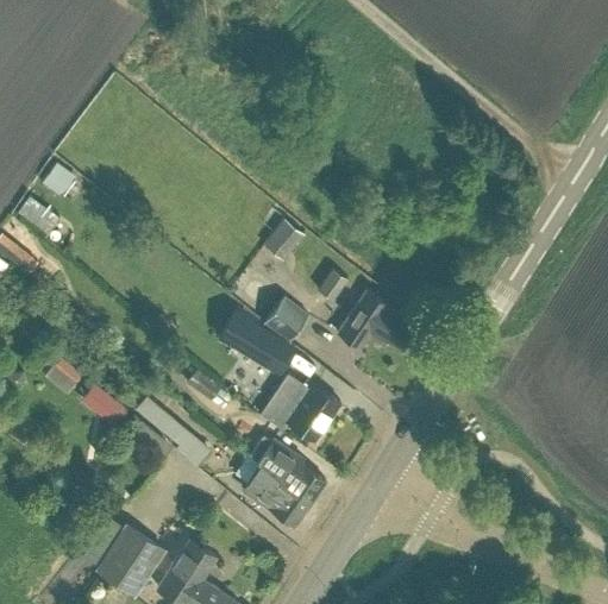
[(44,182),(62,196),(76,177),(58,163),(44,182)]
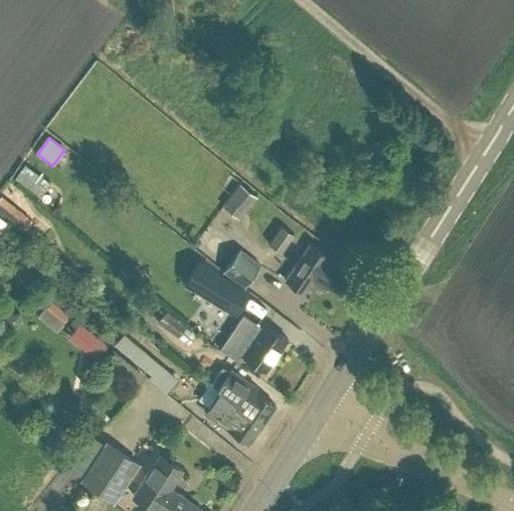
[(241,217),(257,198),(209,160),(194,179),(241,217)]
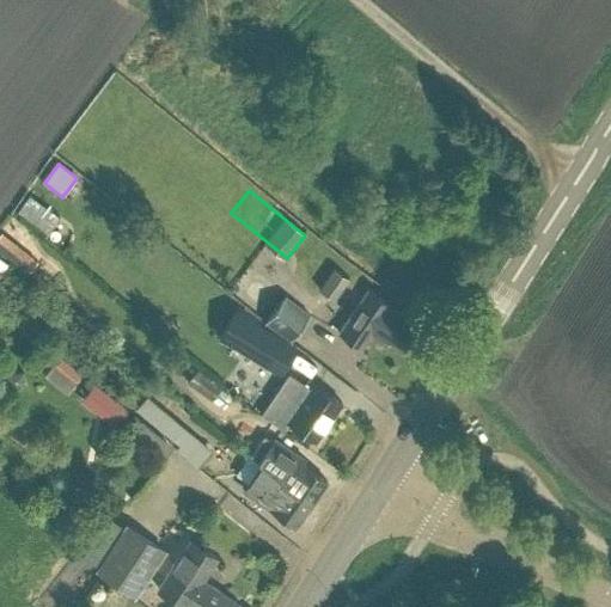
[(49,234),(61,219),(31,197),(19,213),(49,234)]
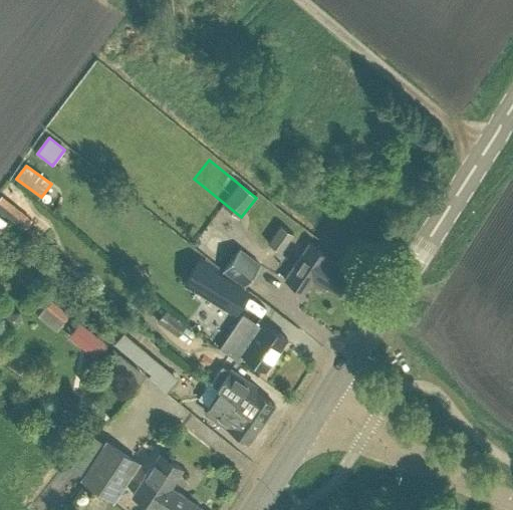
[(0,210),(0,221),(8,227),(13,219),(0,210)]
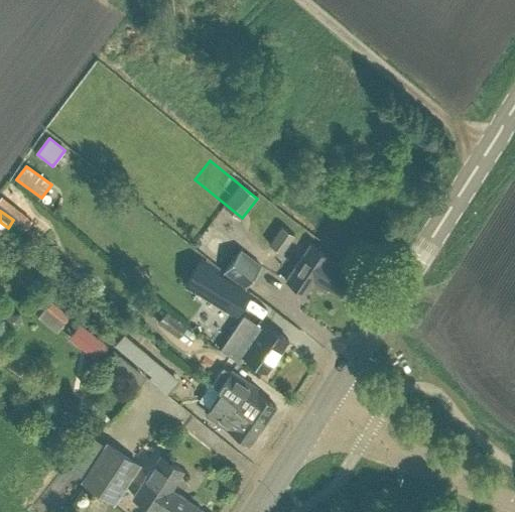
[(283,256),(295,238),(282,229),(269,247),(283,256)]
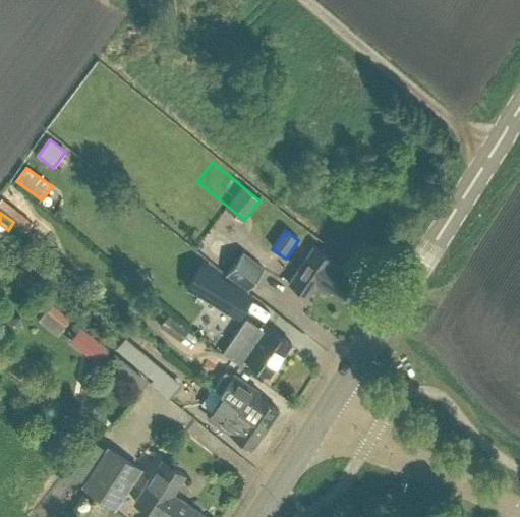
[(347,278),(349,275),(312,249),(289,285),(308,297),(315,286),(329,295),(332,291),(350,303),(361,287),(347,278)]
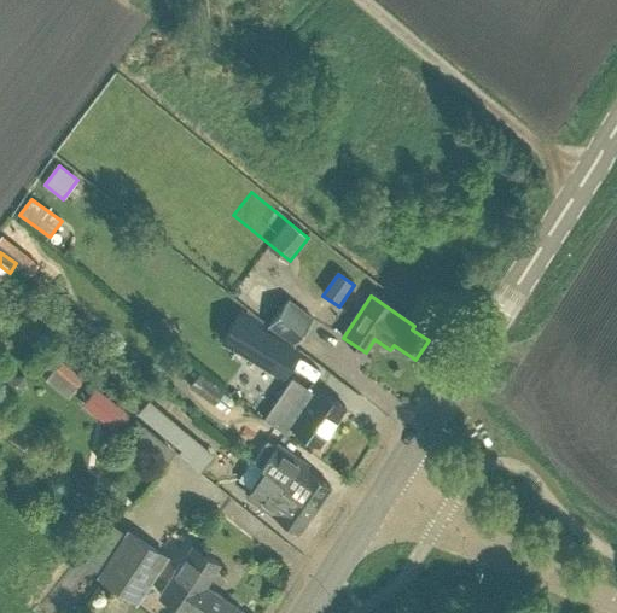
[(294,348),(315,320),(290,301),(268,328),(294,348)]
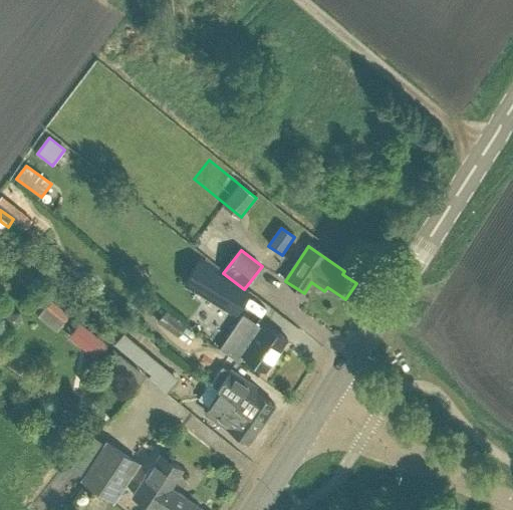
[(185,285),(218,306),(227,290),(215,283),(220,275),(199,262),(185,285)]
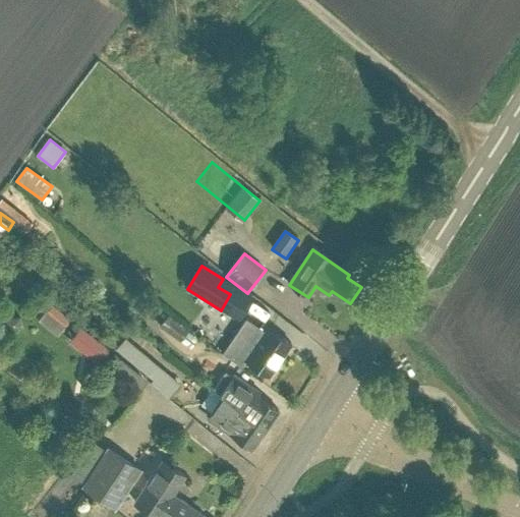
[(52,307),(46,314),(64,329),(70,322),(52,307)]
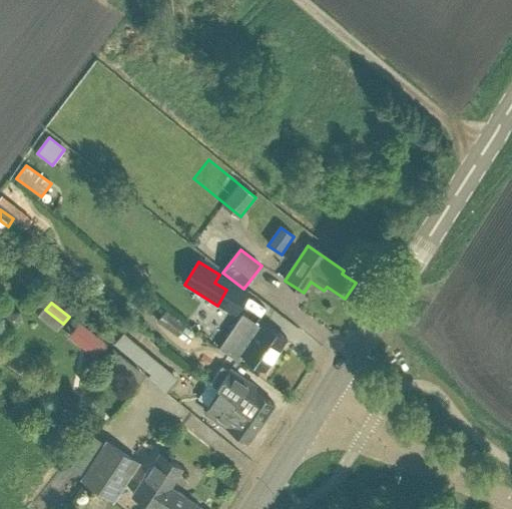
[(166,312),(157,324),(178,338),(186,326),(166,312)]
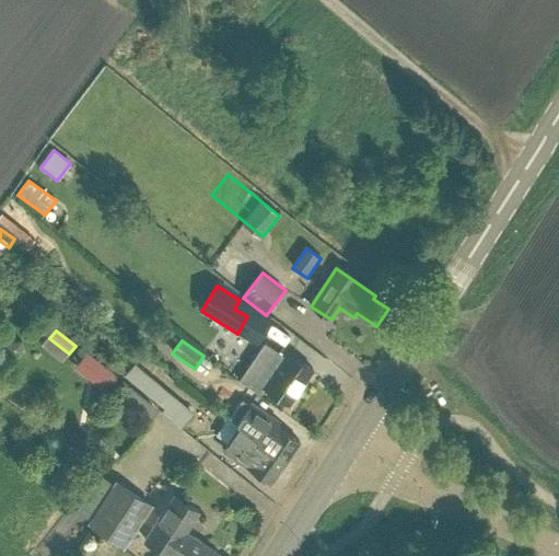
[(291,406),(313,372),(283,351),(280,356),(265,345),(240,383),(257,394),(261,386),(291,406)]
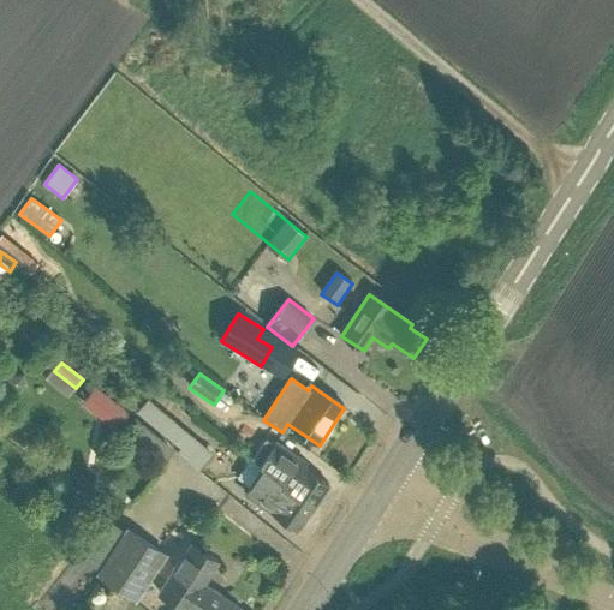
[(192,438),(148,401),(138,414),(182,450),(192,438)]
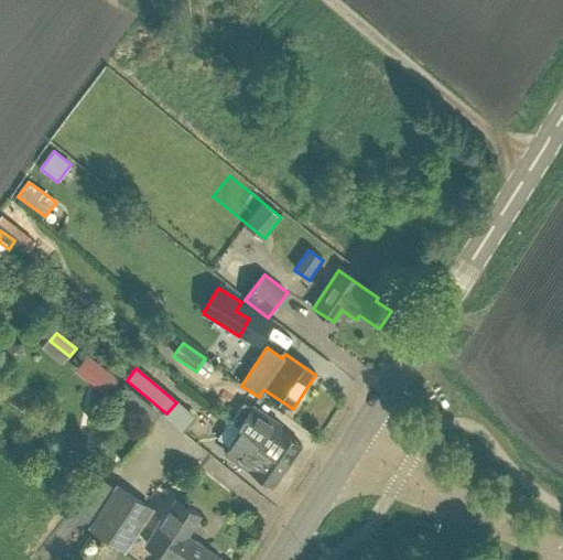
[(104,370),(90,387),(107,399),(119,384),(104,370)]
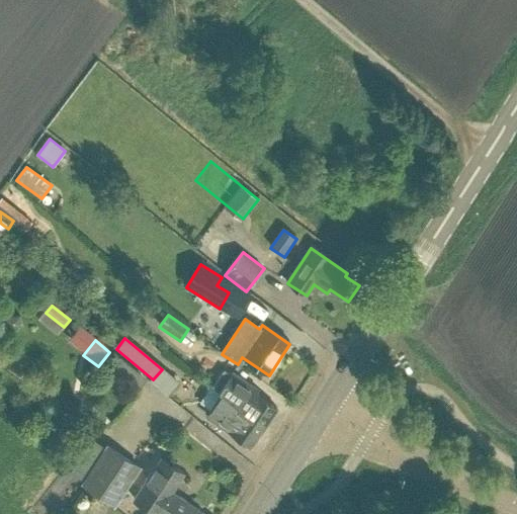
[(240,413),(264,429),(277,411),(243,388),(244,386),(234,377),(225,371),(214,388),(212,387),(211,388),(221,395),(220,397),(240,413)]
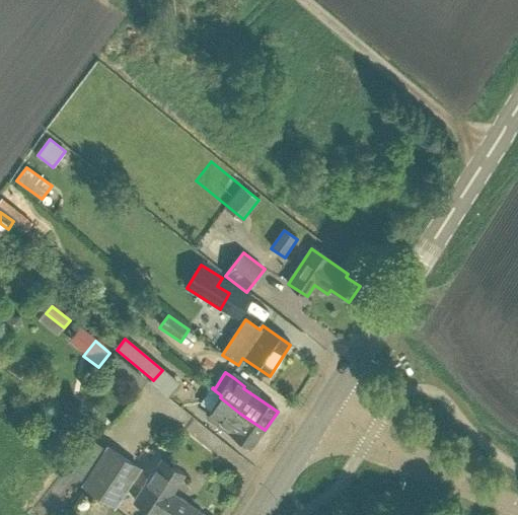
[(251,449),(265,430),(240,414),(220,397),(210,412),(209,414),(229,428),(226,432),(251,449)]
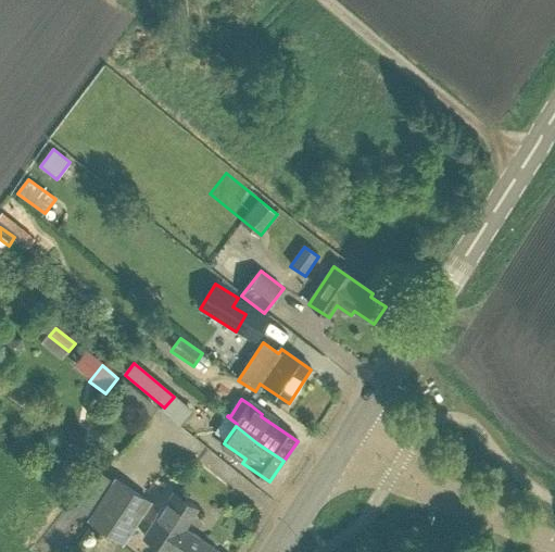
[(125,544),(151,504),(116,481),(90,522),(125,544)]
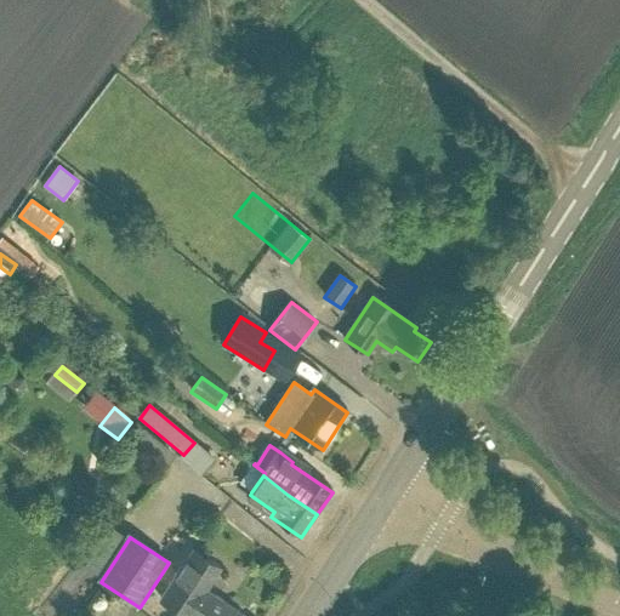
[(242,615),(208,592),(221,570),(194,552),(161,600),(186,615),(242,615)]
